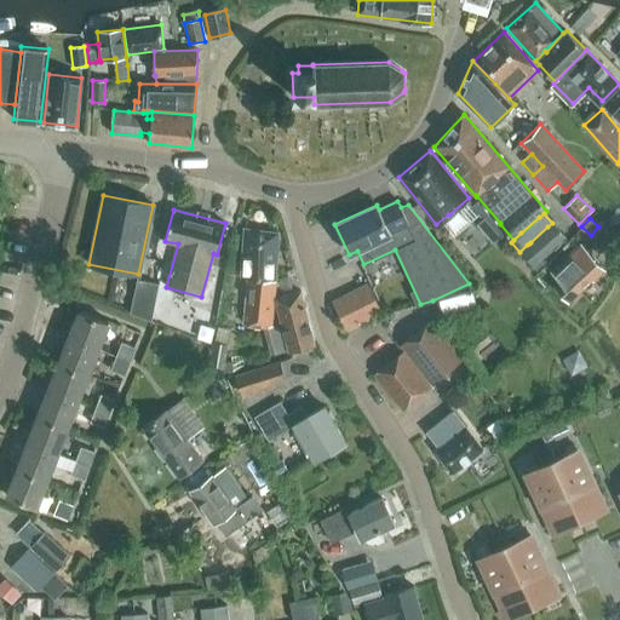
[(545,257),(566,239),(552,223),(530,242),(545,257)]
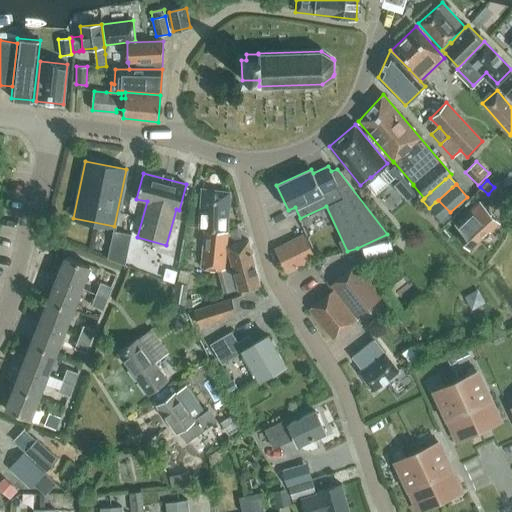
[(205,228),(227,231),(230,192),(201,188),(198,227),(205,228)]
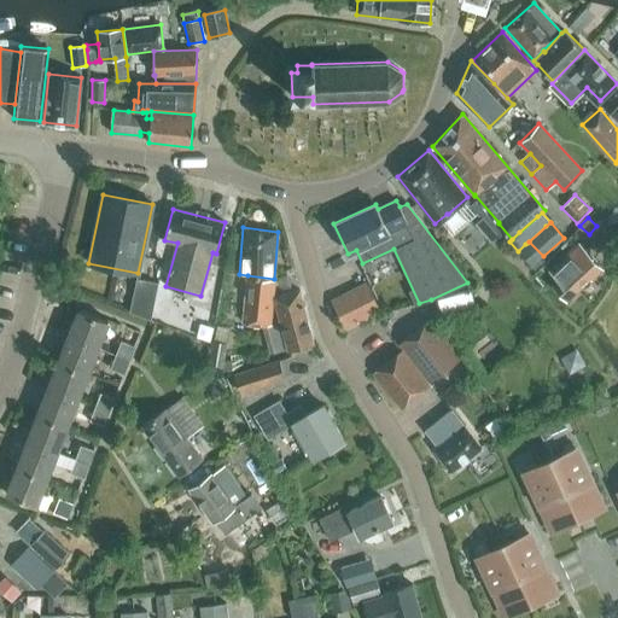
[(590,280),(602,269),(578,244),(548,270),(558,280),(552,285),(566,301),(589,279),(590,280)]
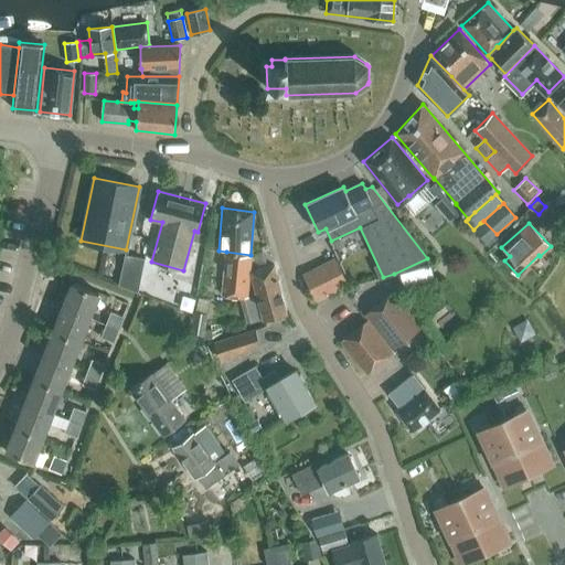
[(251,255),(226,252),(222,295),(240,297),(247,297),(251,255)]
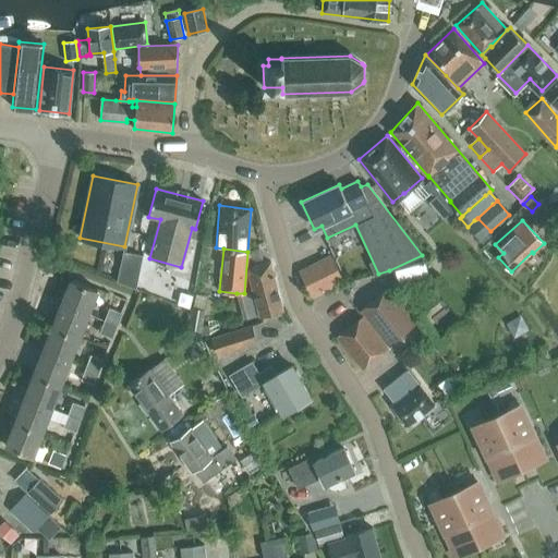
[(136,287),(143,256),(123,252),(118,280),(136,287)]
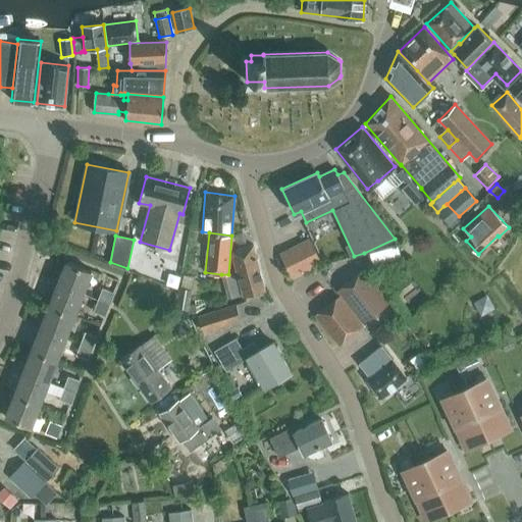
[(292,277),(320,262),(310,240),(280,255),(292,277)]
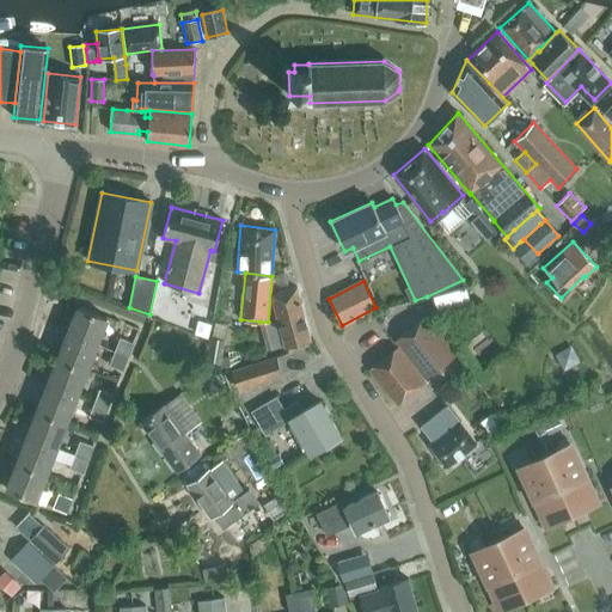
[(310,340),(297,287),(270,294),(285,347),(283,347),(283,348),(311,341),(311,340),(310,340)]
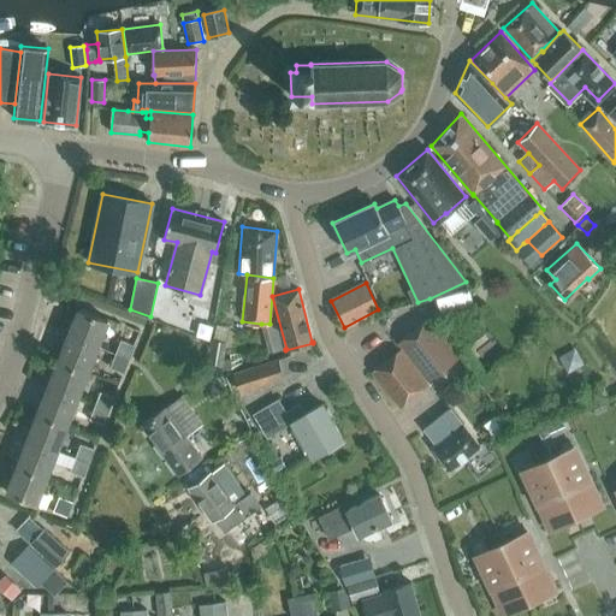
[(69,333),(98,345),(107,319),(78,308),(69,333)]
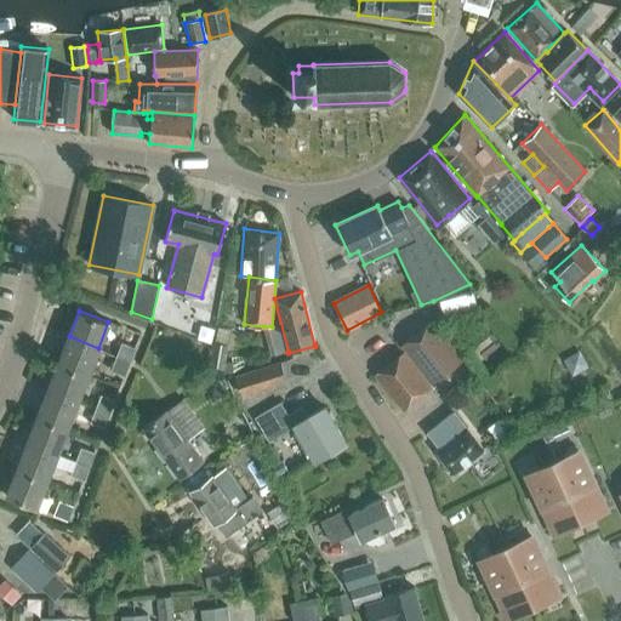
[(432,382),(460,360),(431,323),(402,345),(432,382)]
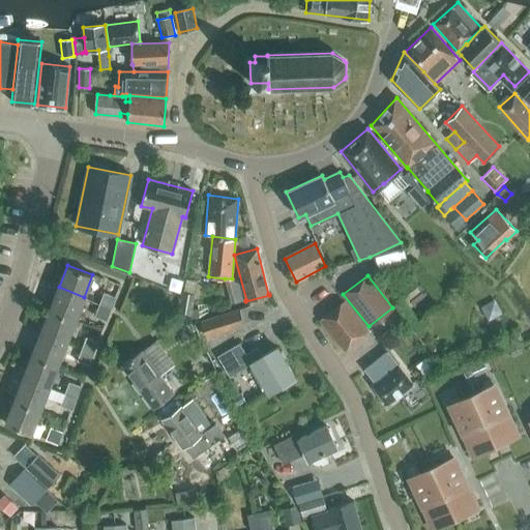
[(232,278),(225,278),(231,303),(243,300),(238,280),(232,278)]
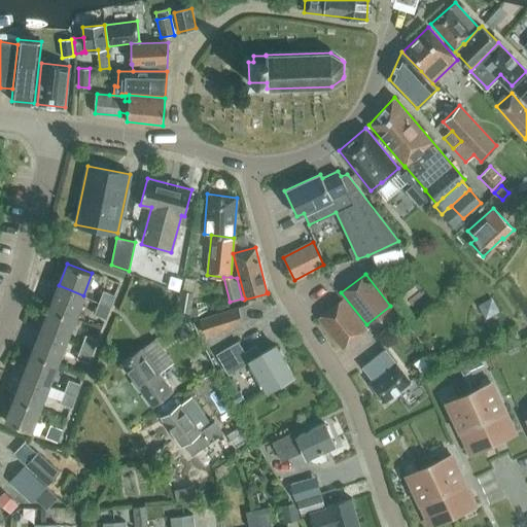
[(74,319),(83,295),(59,285),(49,309),(74,319)]
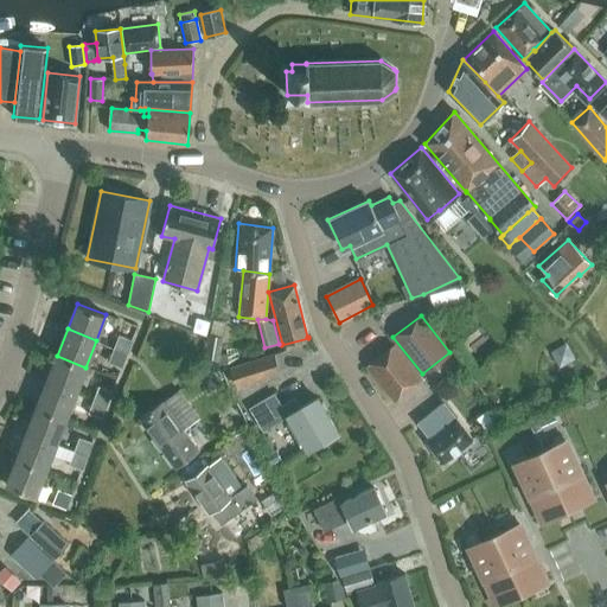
[(114,347),(126,352),(132,339),(119,334),(114,347)]
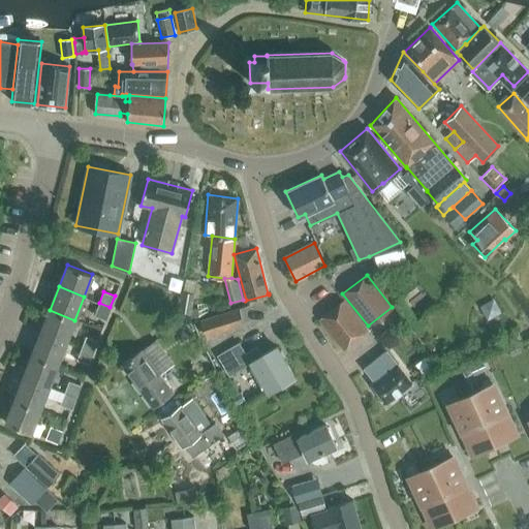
[(187,313),(187,318),(198,317),(197,308),(192,309),(194,293),(184,292),(182,292),(182,293),(179,312),(181,312),(187,313)]
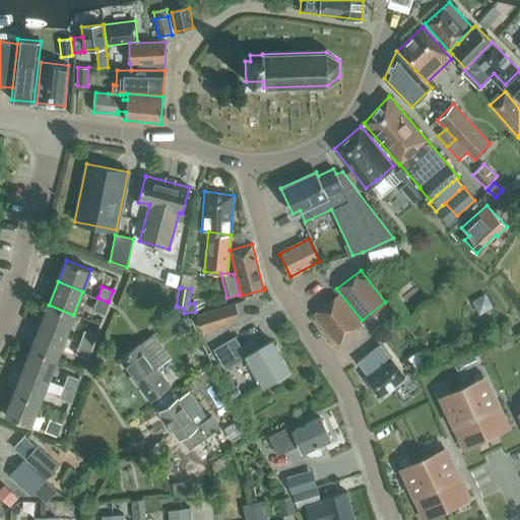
[(337,343),(362,324),(338,294),(313,314),(337,343)]
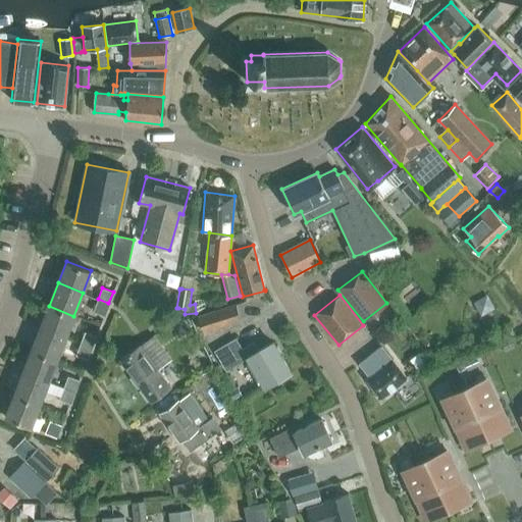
[(104,316),(108,303),(98,299),(93,311),(104,316)]
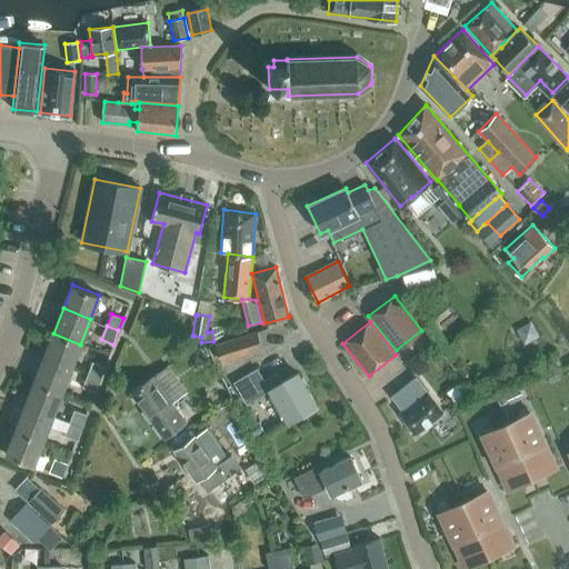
[(262,350),(257,330),(215,343),(221,362),(262,350)]
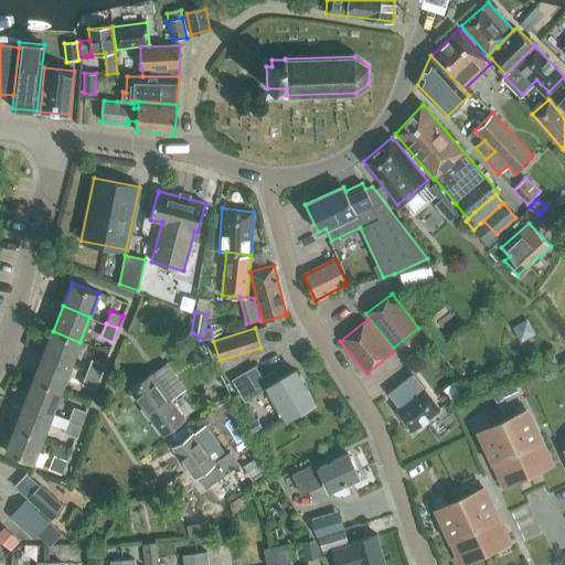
[(71,365),(80,342),(53,331),(44,354),(71,365)]
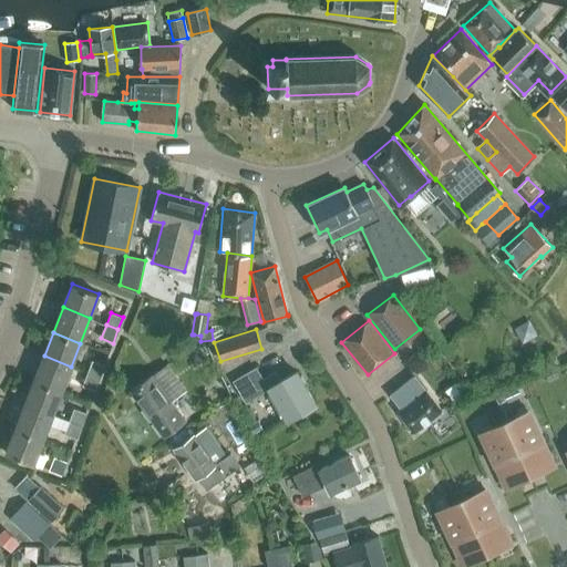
[(186,357),(197,348),(189,338),(178,346),(186,357)]
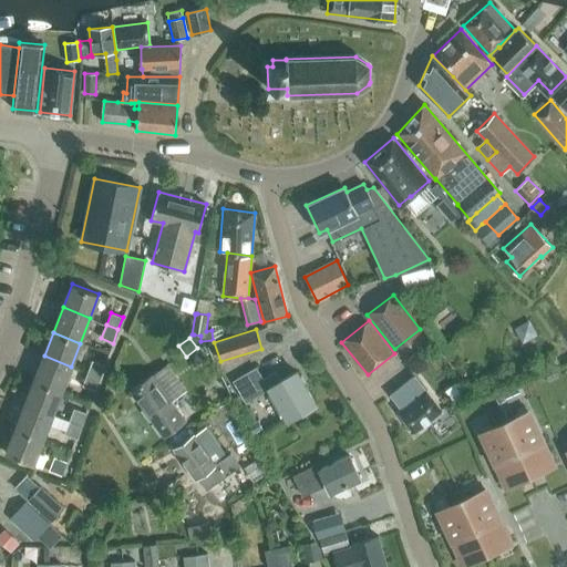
[(61,391),(71,367),(44,356),(34,381),(61,391)]
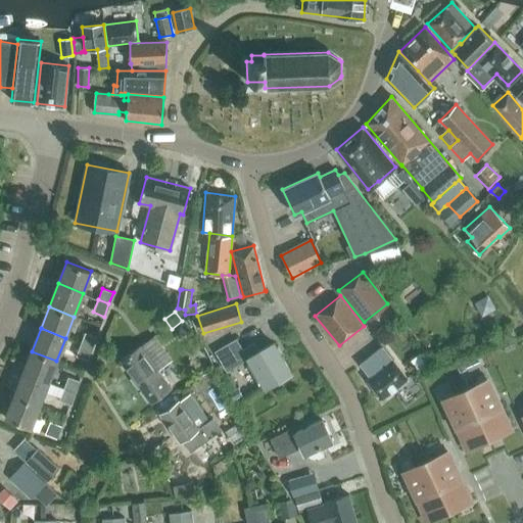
[(80,344),(91,348),(96,336),(85,332),(80,344)]
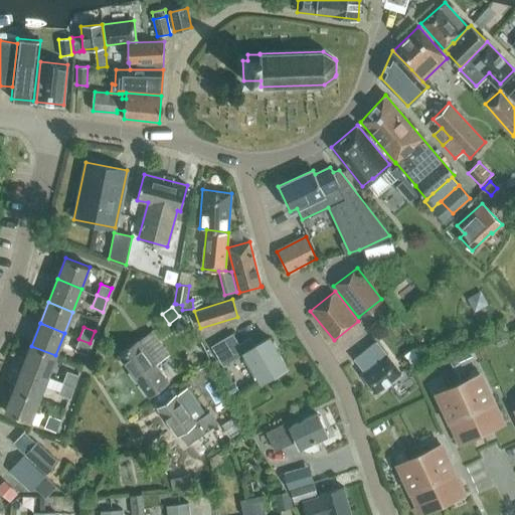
[(169,355),(151,331),(139,340),(138,340),(119,354),(149,396),(169,382),(156,364),(169,355)]
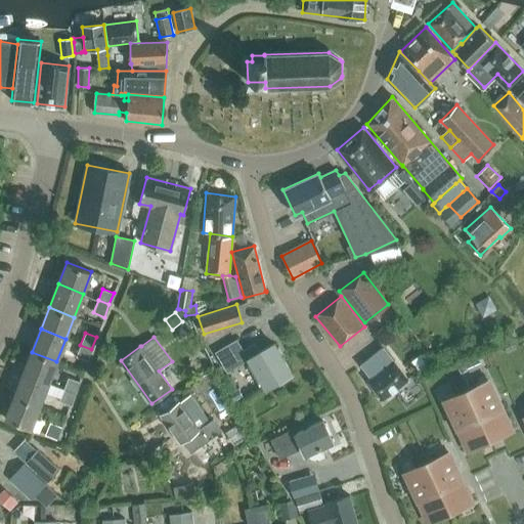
[(243,350),(236,340),(215,352),(227,372),(249,358),(266,387),(291,373),(273,344),(258,352),(253,344),(243,350)]
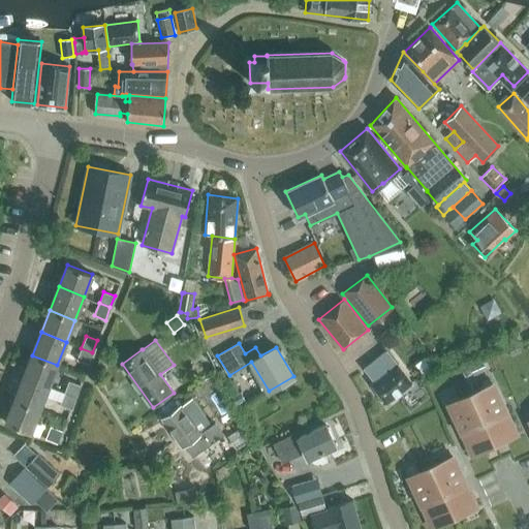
[(88,365),(92,352),(81,348),(76,361),(88,365)]
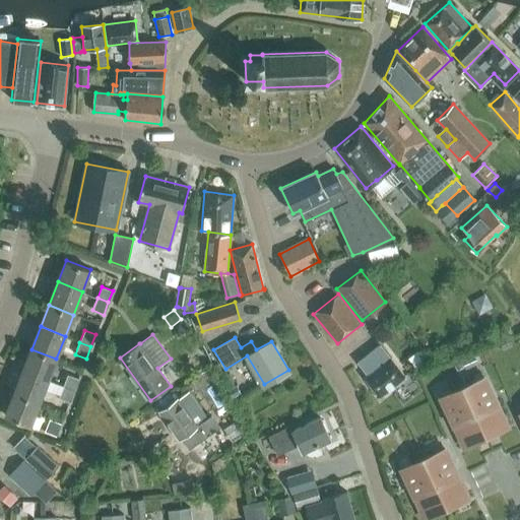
[(380,344),(358,362),(368,376),(365,378),(379,396),(405,376),(390,358),(380,344)]
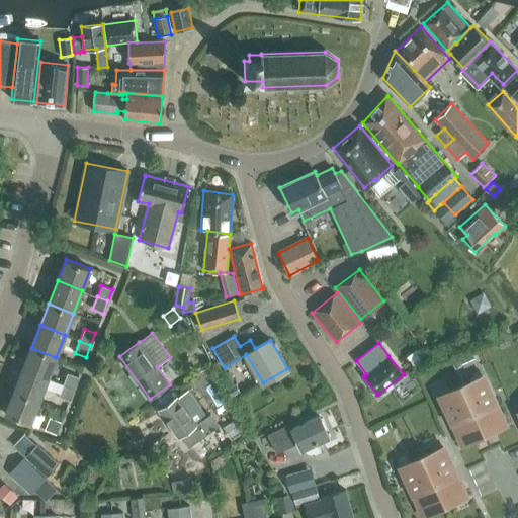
[(48,378),(56,357),(31,348),(23,369),(48,378)]
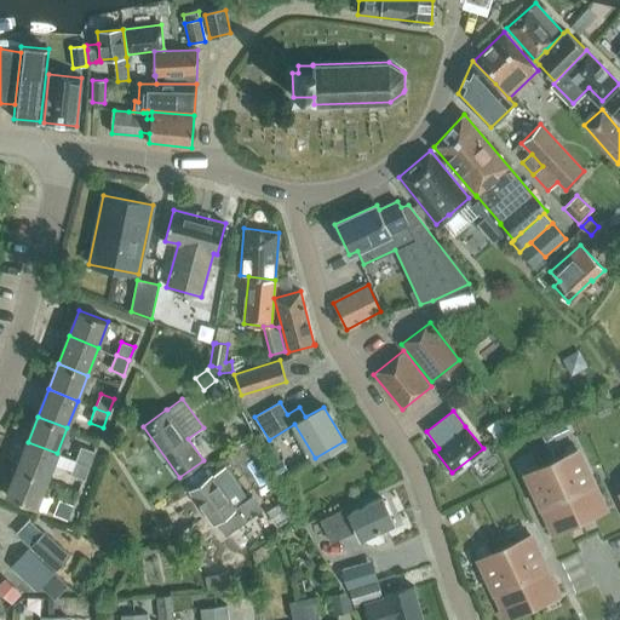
[(495,438),(507,434),(498,420),(487,429),(495,438)]
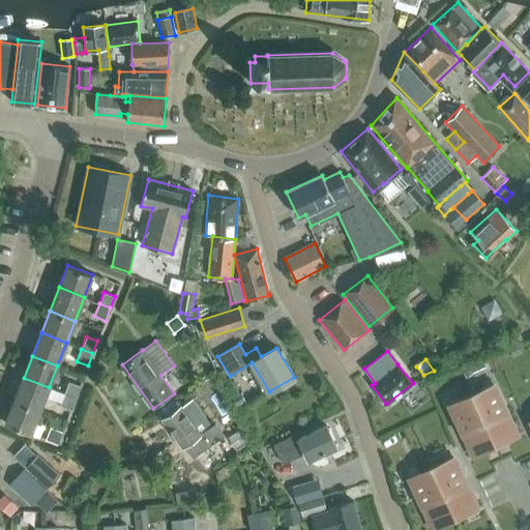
[(474,376),(487,370),(483,362),(471,367),(474,376)]
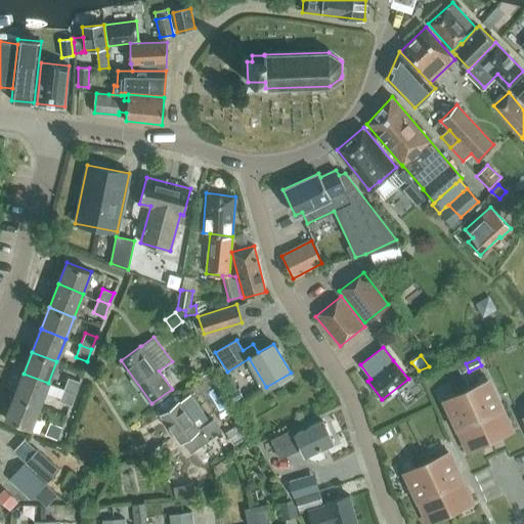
[(467,369),(465,364),(459,367),(461,373),(467,369)]
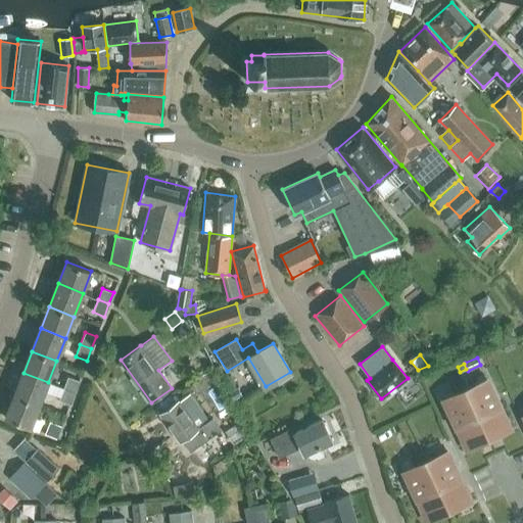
[(44,391),(48,382),(24,373),(14,395),(39,406),(44,391)]
